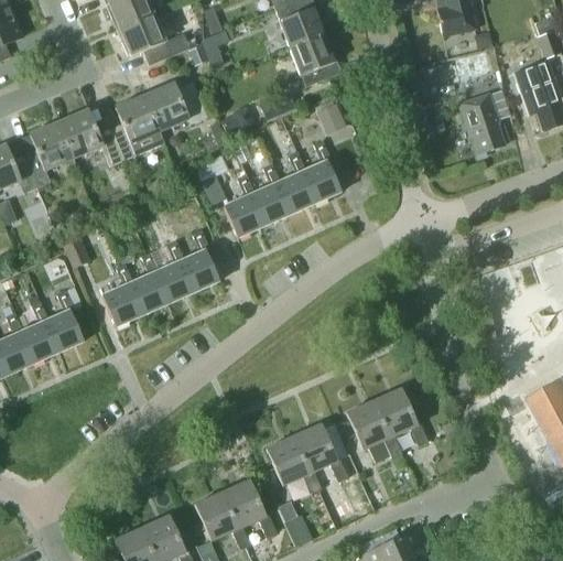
[(106,0),(118,28),(155,12),(151,1),(154,0),(106,0)]
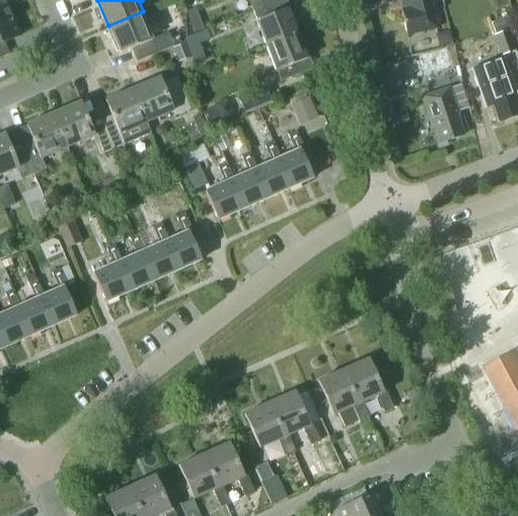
[(291,5),(289,0),(272,0),(254,6),(260,18),(256,19),(267,45),(297,32),(287,7),(291,5)]
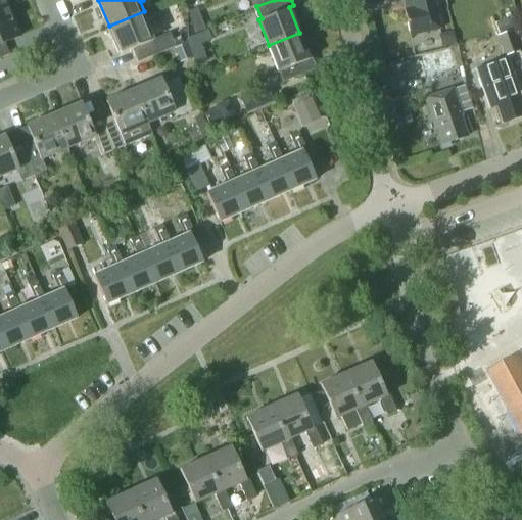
[(415,0),(416,5),(408,7),(414,32),(443,24),(436,0),(415,0)]
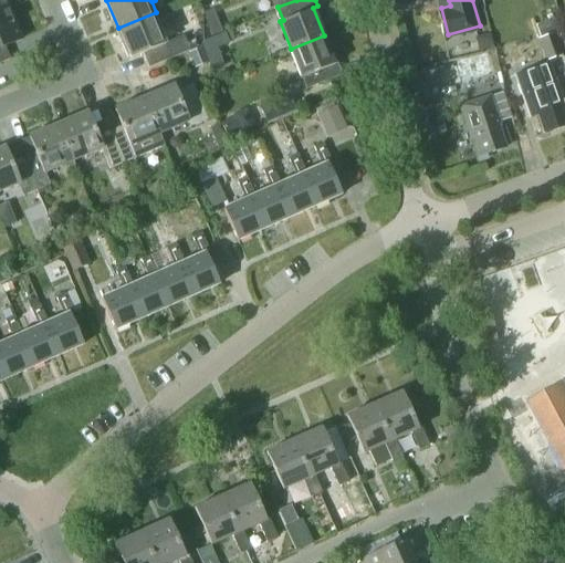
[(23,35),(10,2),(0,7),(0,60),(11,55),(6,43),(23,35)]
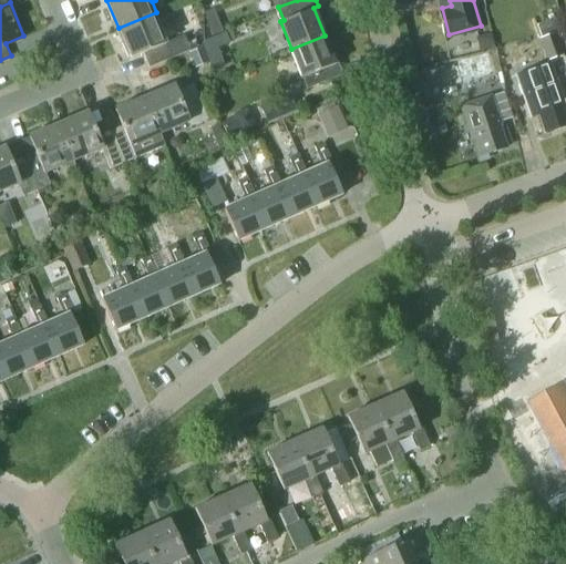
[(168,40),(156,12),(119,28),(131,55),(145,50),(151,64),(193,47),(187,32),(168,40)]
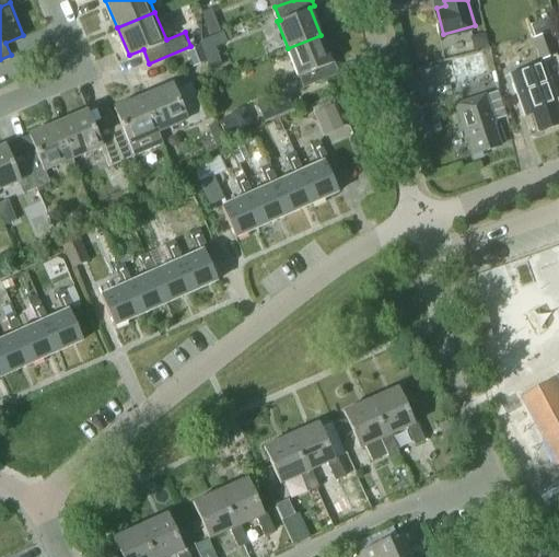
[(533,35),(543,64),(558,58),(558,55),(551,35),(558,33),(550,14),(531,21),(535,34),(533,35)]
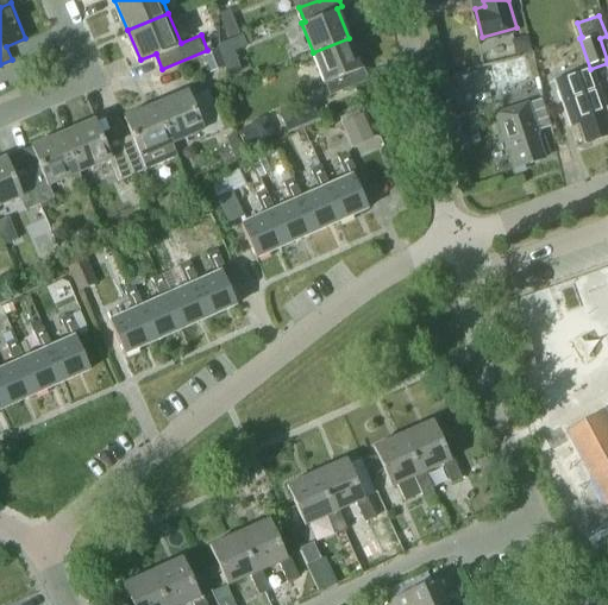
[(527,32),(512,36),(515,51),(531,48),(527,32)]
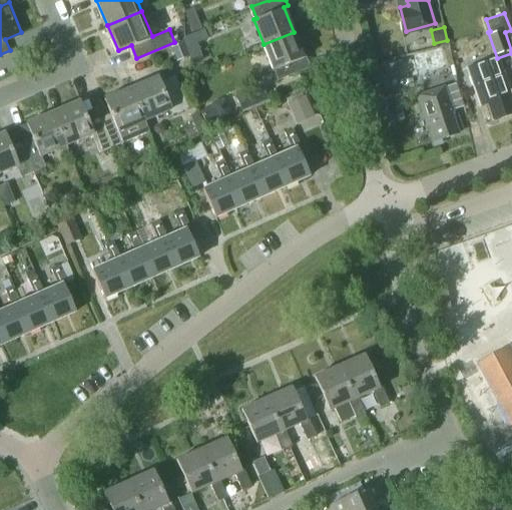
[(303,55),(294,32),(264,44),(274,69),(276,68),(280,78),(312,65),(307,53),(303,55)]
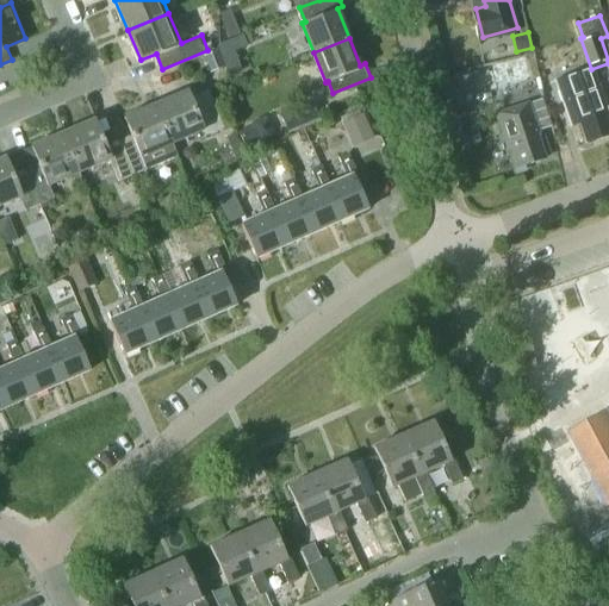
[(589,139),(608,131),(608,119),(607,116),(608,114),(608,108),(598,81),(566,94),(577,122),(582,120),(589,139)]
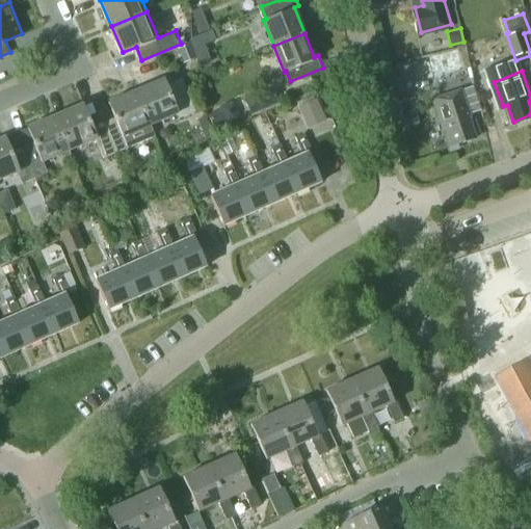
[(163,79),(136,89),(150,123),(176,111),(178,117),(196,109),(182,76),(164,83),(163,79)]
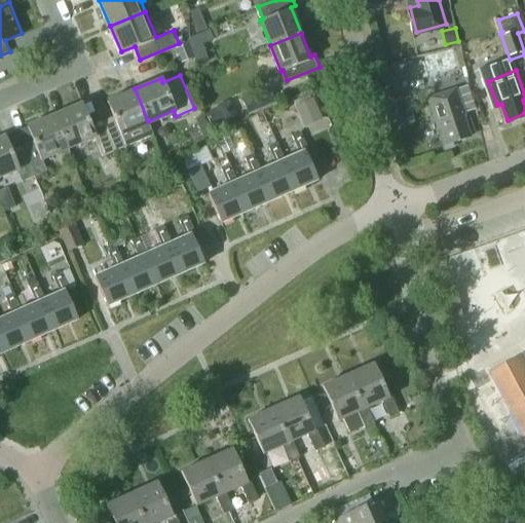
[(268,84),(255,89),(262,106),(275,101),(268,84)]
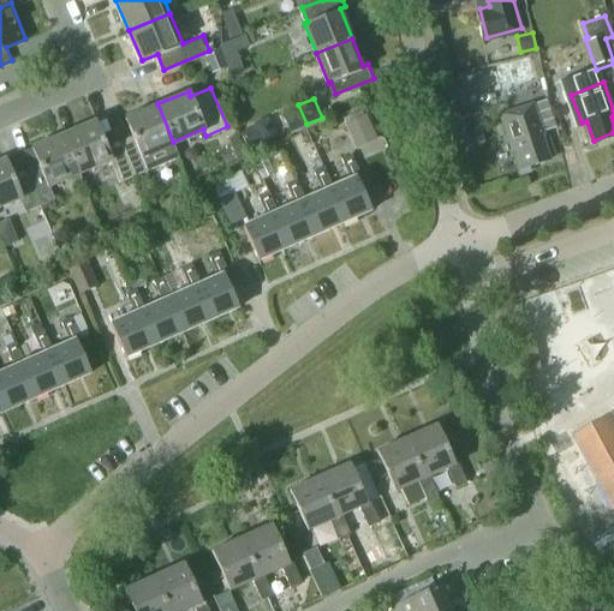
[(525,165),(550,156),(542,133),(544,131),(534,101),(501,112),(513,144),(517,142),(525,165)]
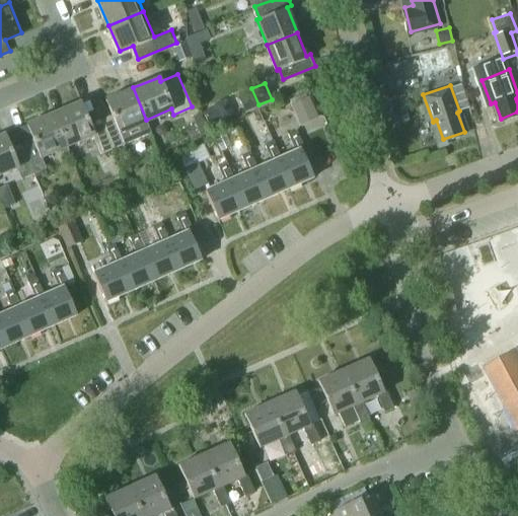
[(151,131),(146,120),(133,87),(106,99),(113,114),(101,118),(114,147),(125,142),(151,131)]
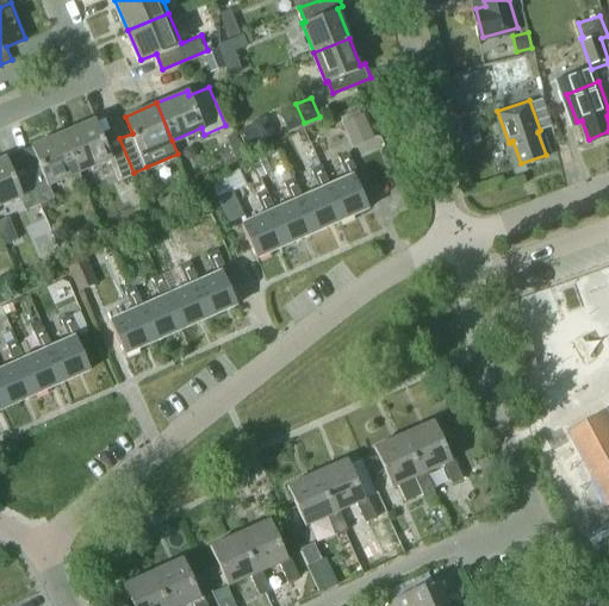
[(341,119),(353,145),(374,136),(364,111),(341,119)]
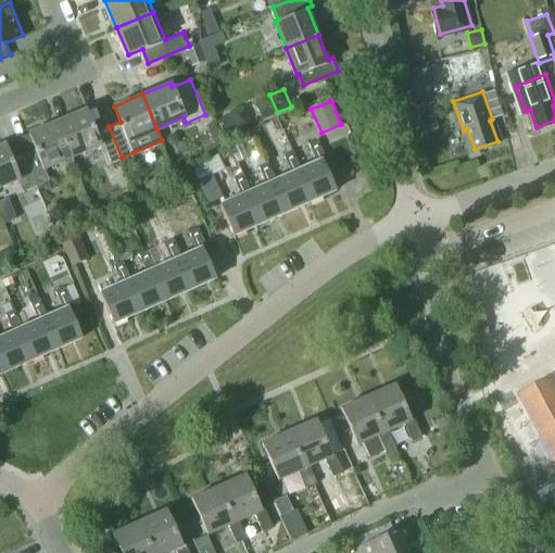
[(87,109),(58,121),(72,154),(98,143),(106,164),(122,158),(109,126),(97,132),(87,109)]
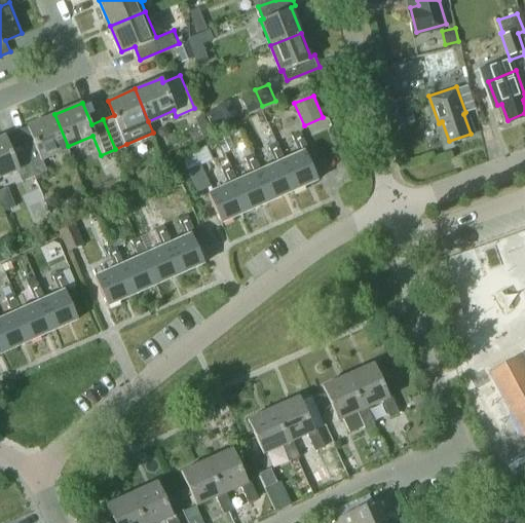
[(203,112),(195,116),(202,135),(213,131),(203,112)]
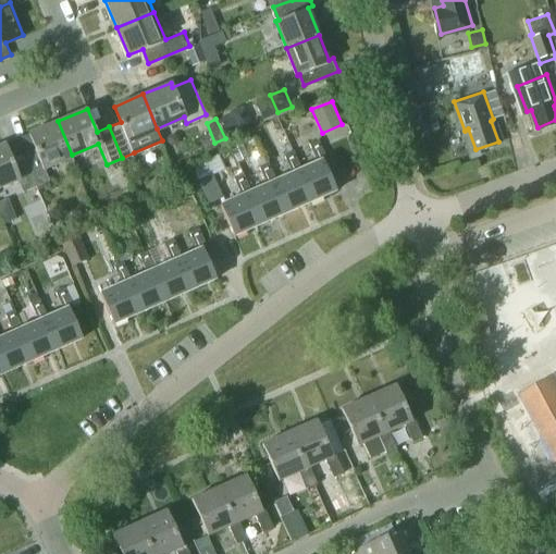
[(44,168),(72,155),(58,121),(29,133),(36,148),(25,154),(37,184),(48,179),(44,168)]
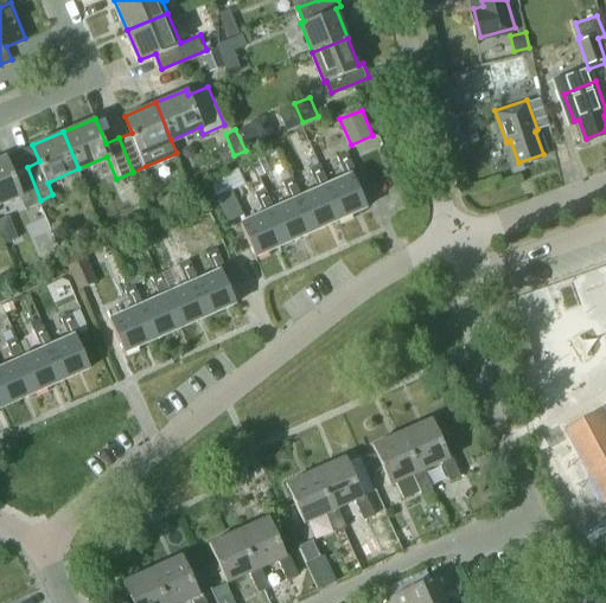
[(329,180),(323,183),(338,217),(365,204),(350,171),(356,167),(348,149),(337,154),(345,172),(329,180)]
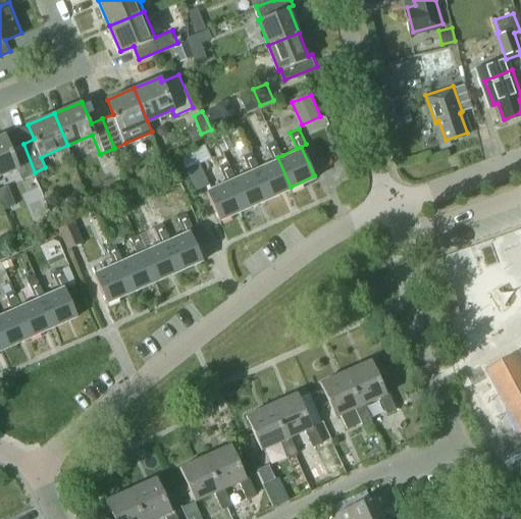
[(5,134),(0,135),(0,173),(17,167),(21,177),(35,172),(23,144),(11,149),(5,134)]
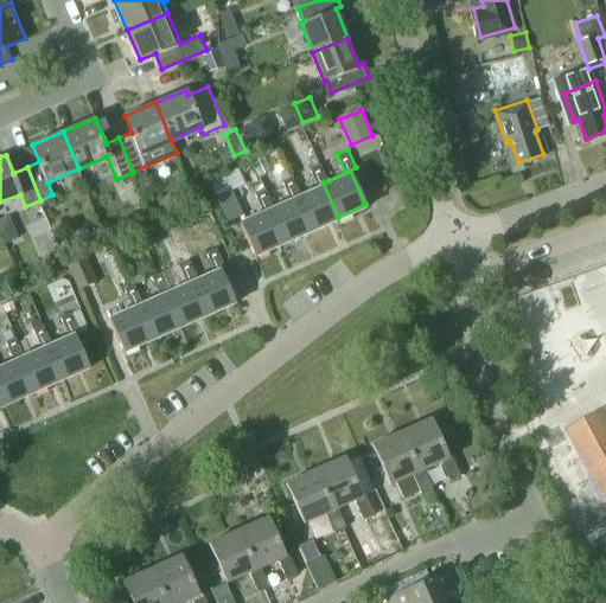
[(300,193),(295,194),(311,229),(338,217),(323,183),(329,180),(319,161),(310,166),(318,184),(300,193)]
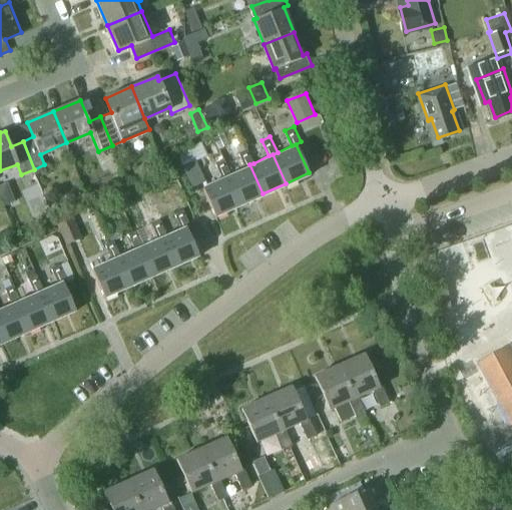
[(176,149),(191,183),(204,177),(200,167),(204,165),(200,156),(207,153),(201,139),(176,149)]
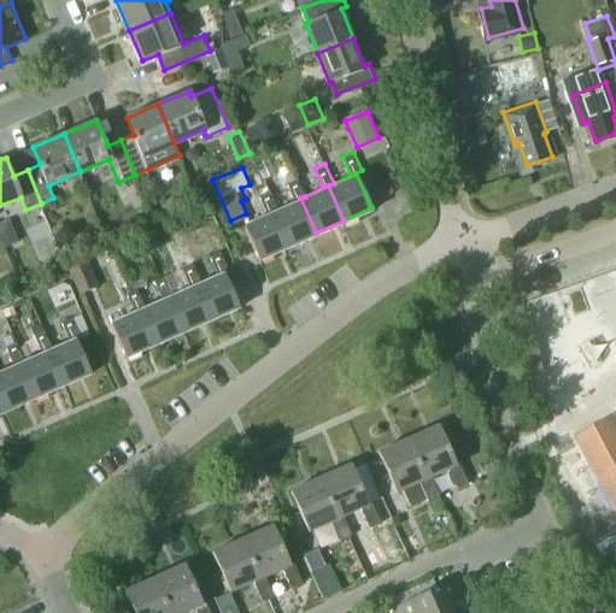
[(207,194),(199,177),(189,182),(198,199),(207,194)]
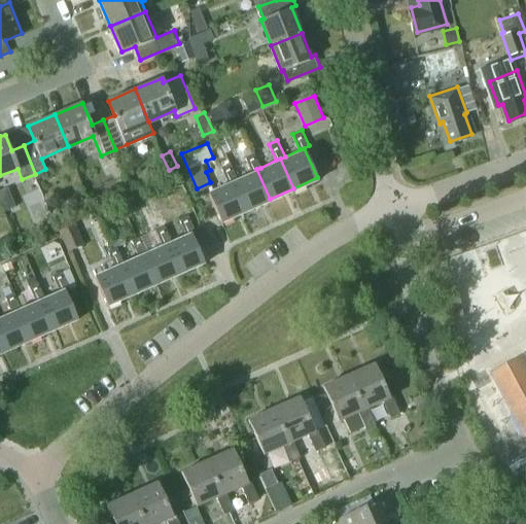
[(237,177),(232,180),(246,210),(270,199),(256,169),(260,168),(252,151),(245,154),(252,171),(237,177)]
